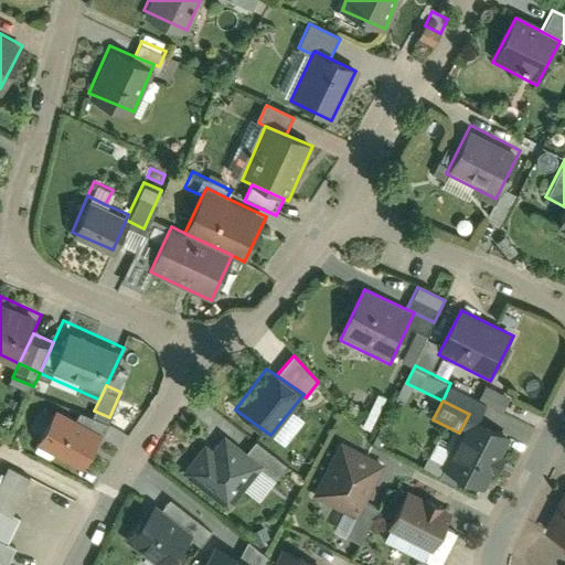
[(78,413),(59,403),(40,438),(86,464),(105,427),(78,413)]
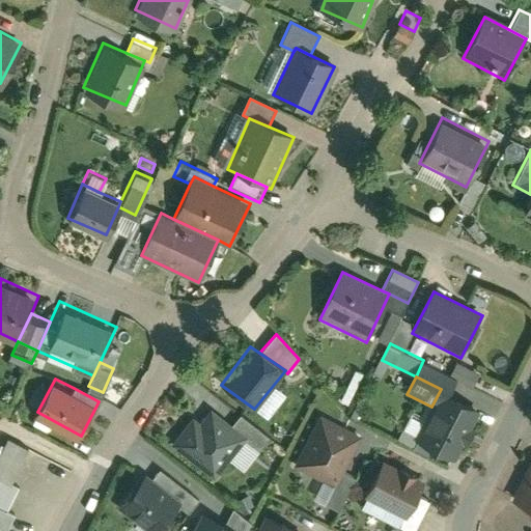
[(77,381),(74,388),(99,401),(104,393),(103,392),(88,386),(77,381)]
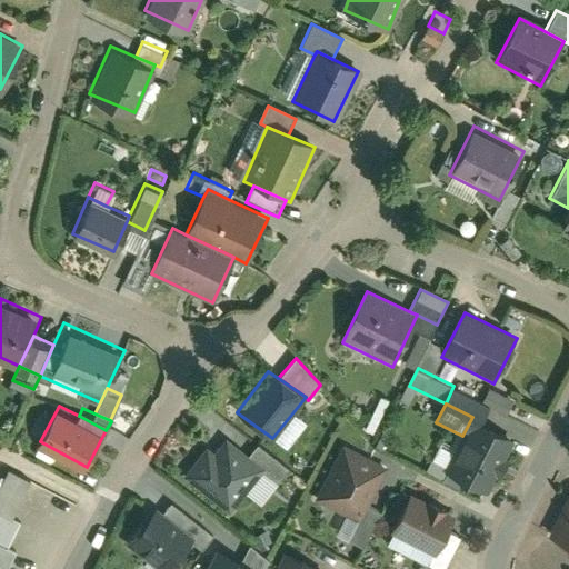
[(485,492),(512,436),(472,417),(462,436),(445,473),(485,492)]
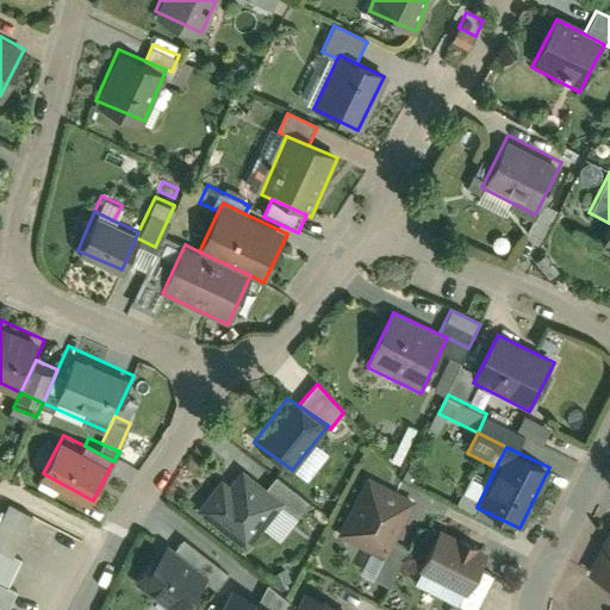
[(261,530),(280,508),(261,492),(241,473),(230,486),(223,480),(199,508),(246,548),(261,530)]
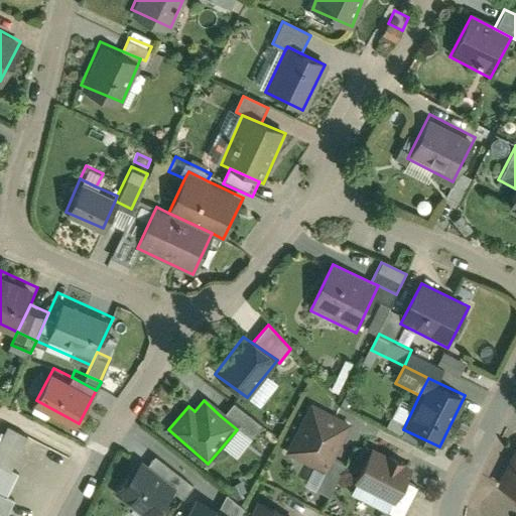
[(234,401),(221,416),(237,429),(221,448),(235,460),(263,427),(234,401)]
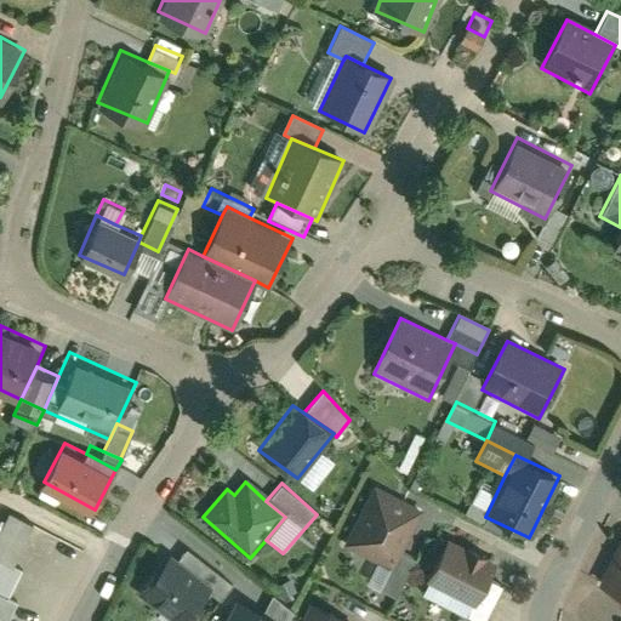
[(421,512),(374,490),(345,548),(380,565),(393,571),(421,512)]
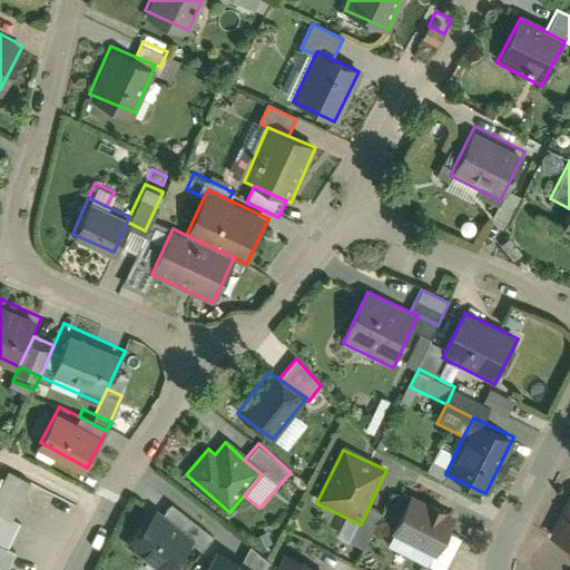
[(0,569),(5,569),(12,556),(5,552),(17,527),(10,523),(29,487),(0,472),(0,569)]
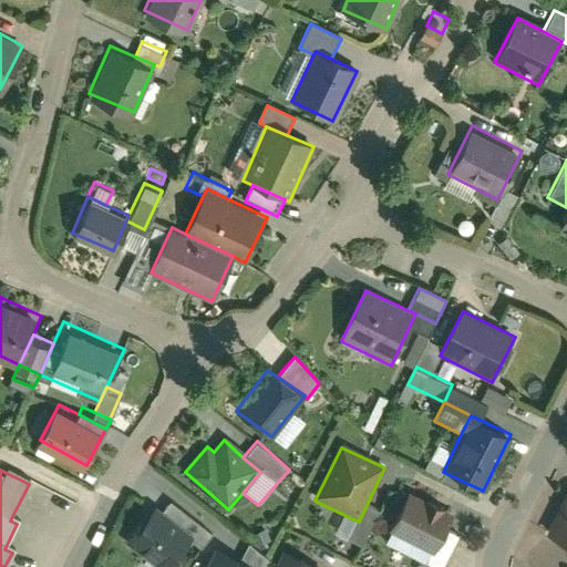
[(566,492),(545,538),(566,548),(566,492)]
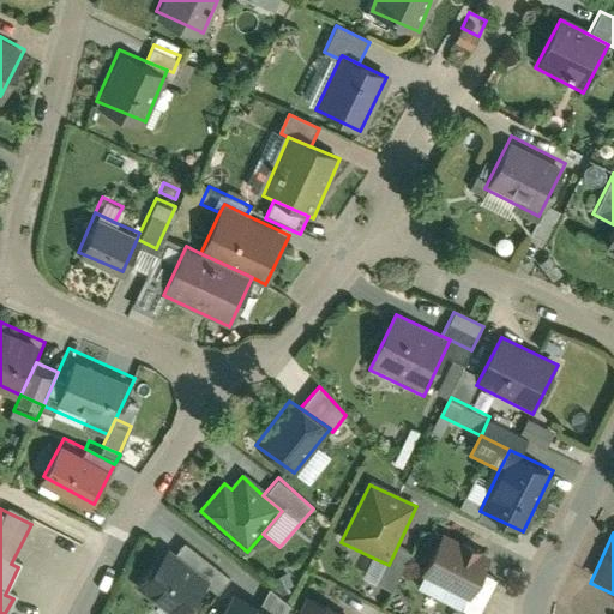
[(443,541),(422,578),(425,581),(469,605),(485,576),(489,566),(480,561),(483,553),(463,542),(459,551),(443,541)]
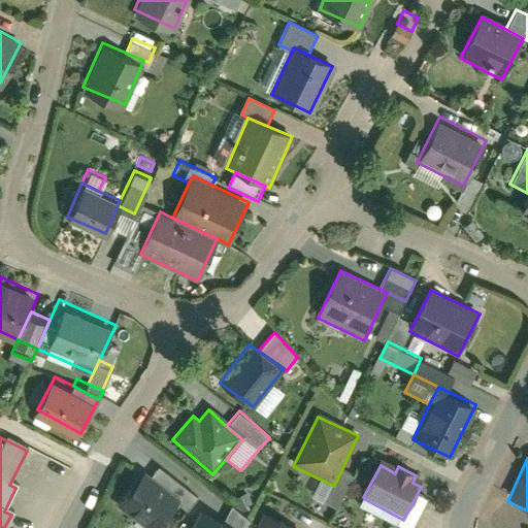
[(159,471),(147,483),(177,507),(182,512),(192,499),(159,471)]
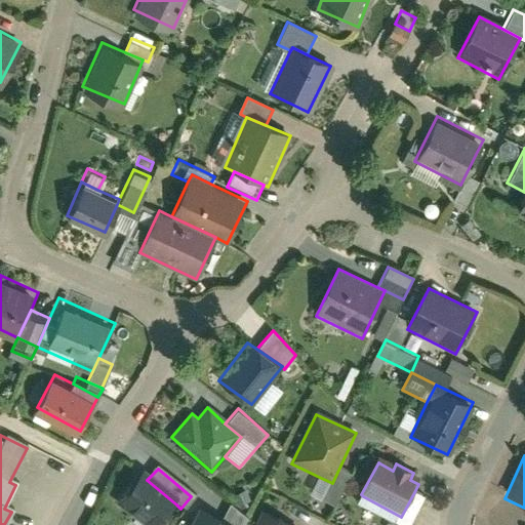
[(140,475),(114,506),(136,524),(158,524),(176,505),(147,480),(140,475)]
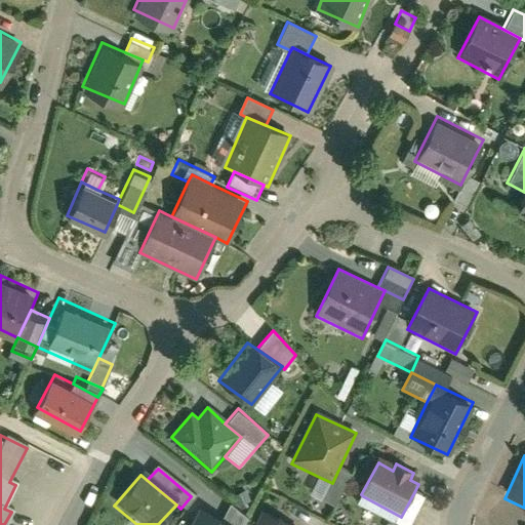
[(332,483),(321,478),(312,497),(323,502),(332,483)]
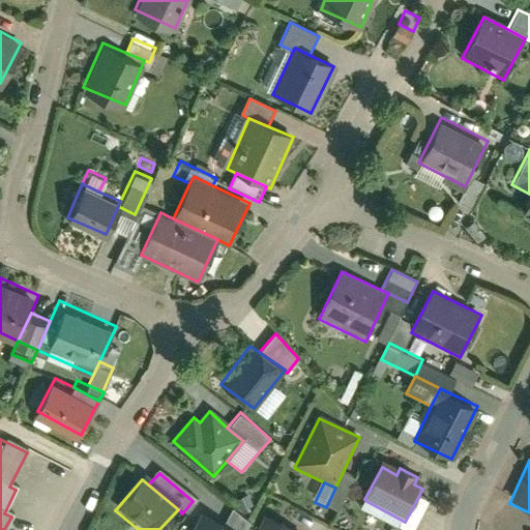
[(416,529),(432,503),(418,497),(405,522),(400,529),(416,529)]
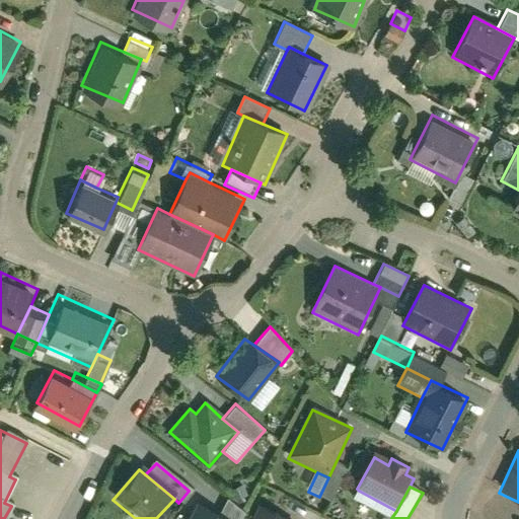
[(390,518),(391,518),(396,511),(359,491),(355,500),(390,518)]
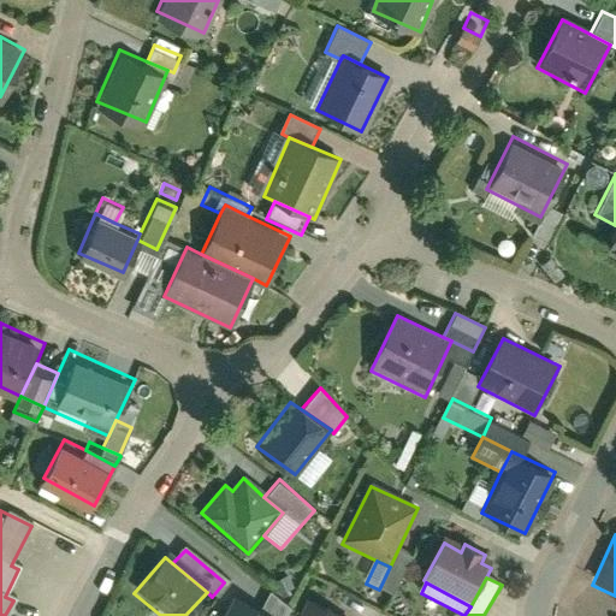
[(267,596),(256,615),(259,615),(283,615),(285,610),(267,596)]
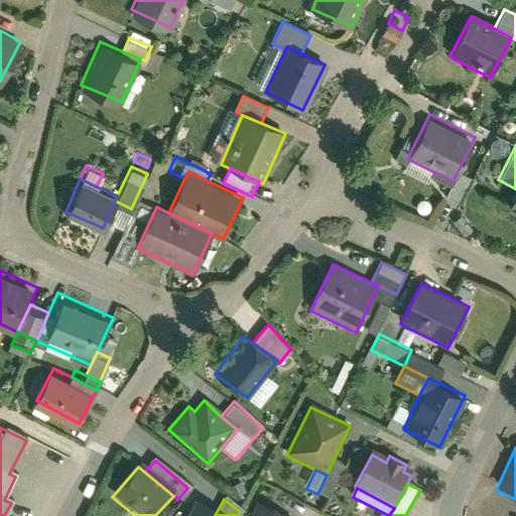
[(282,515),(257,504),(250,515),(282,515)]
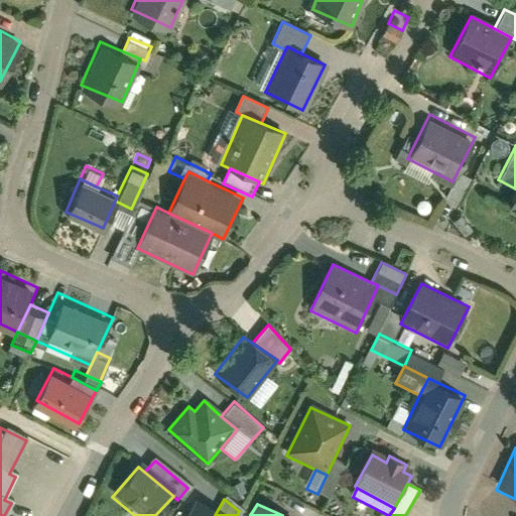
[(217,515),(215,515),(195,505),(189,515),(217,515)]
